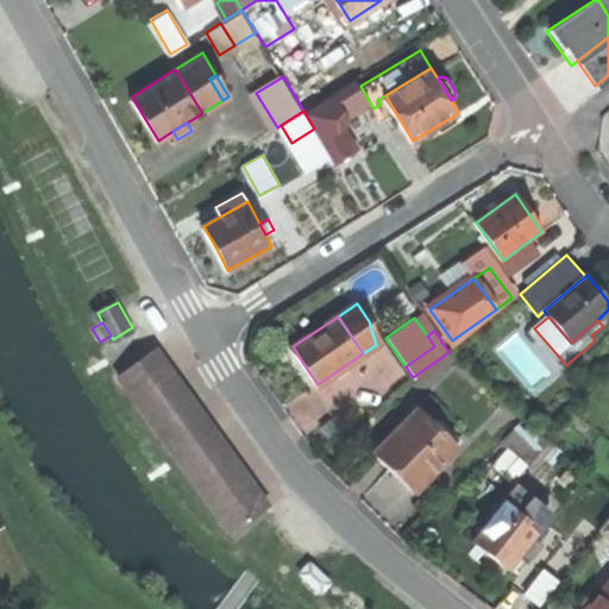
[(120,370),(138,395),(173,370),(155,345),(120,370)]
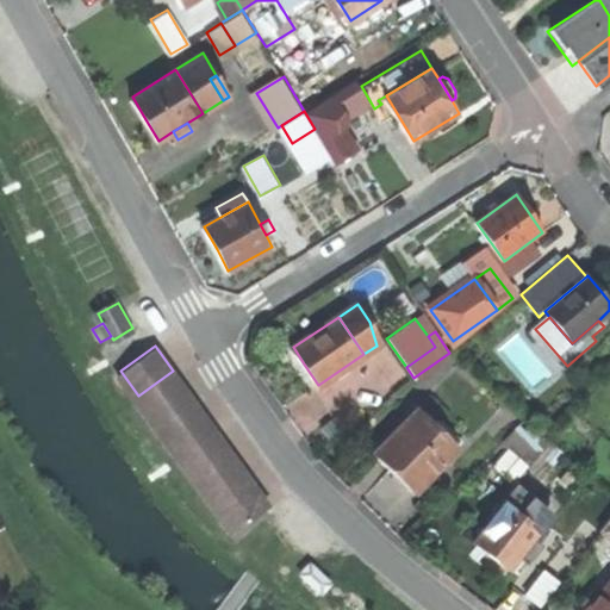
[(259,495),(173,371),(138,396),(223,518),(259,495)]
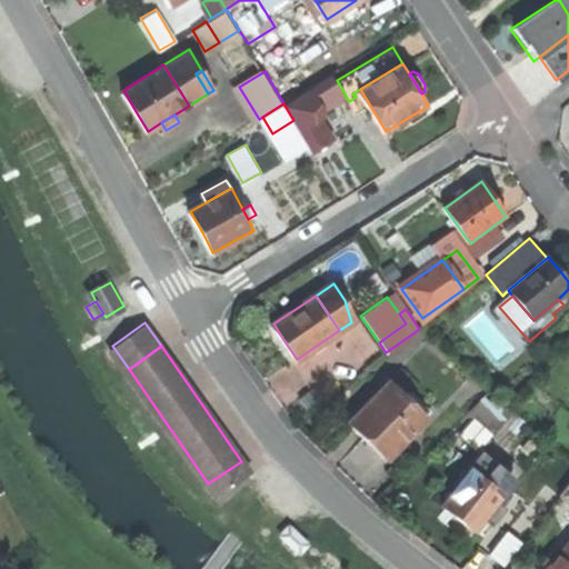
[(368,441),(387,459),(428,418),(389,380),(349,421),(368,441)]
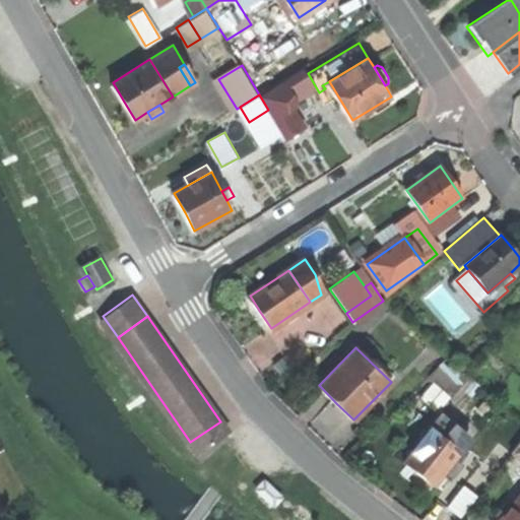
[(452,395),(464,405),(481,386),(448,356),(431,376),(439,383),(452,395)]
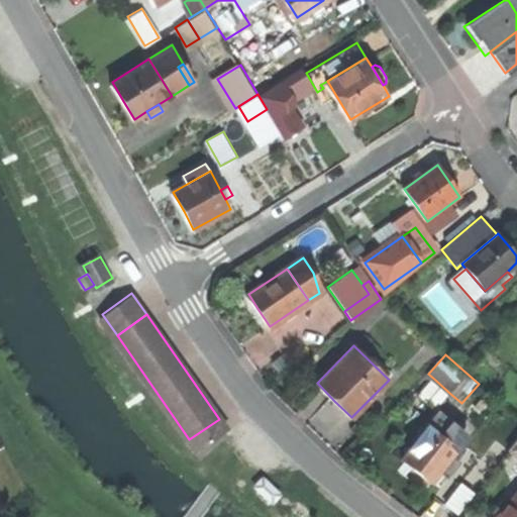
[(436,408),(449,393),(436,381),(423,396),(436,408)]
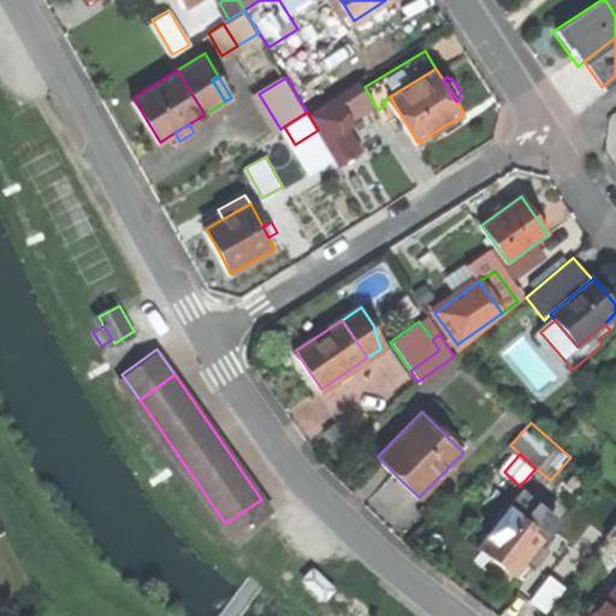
[(525,496),(513,511),(545,538),(557,522),(525,496)]
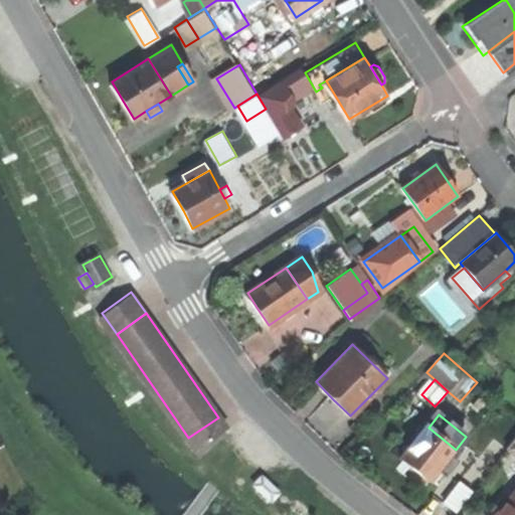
[(228,432),(218,417),(188,438),(199,453),(228,432)]
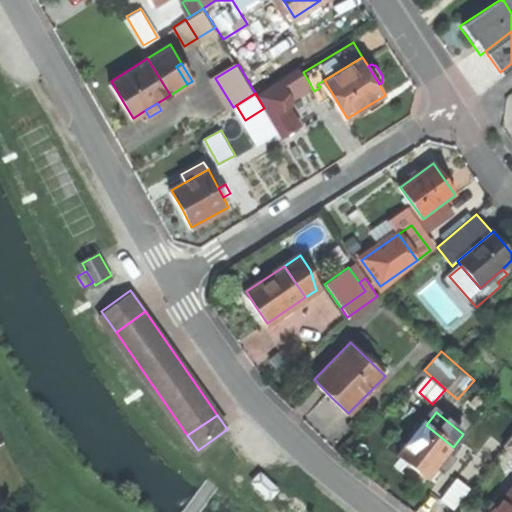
[(412,466),(427,479),(440,463),(449,453),(453,447),(426,425),(424,423),(398,455),(412,466)]
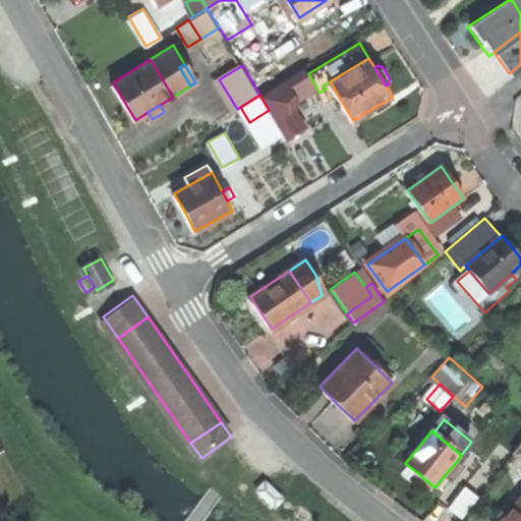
[(463,465),(457,461),(448,471),(454,476),(463,465)]
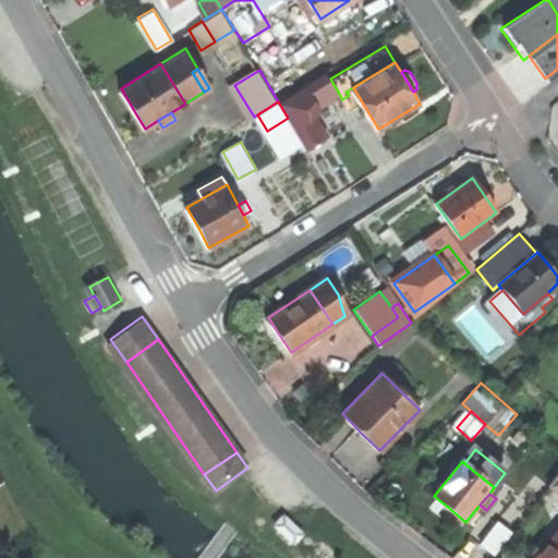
[(276,523),(294,540),(301,532),(283,516),(276,523)]
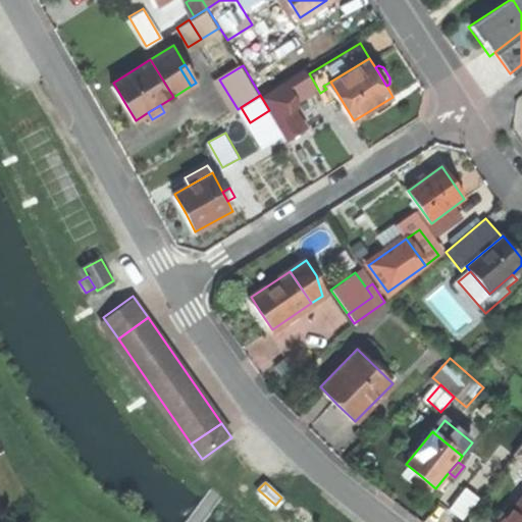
[(521,521),(521,496),(512,509),(503,521),(501,521),(521,521)]
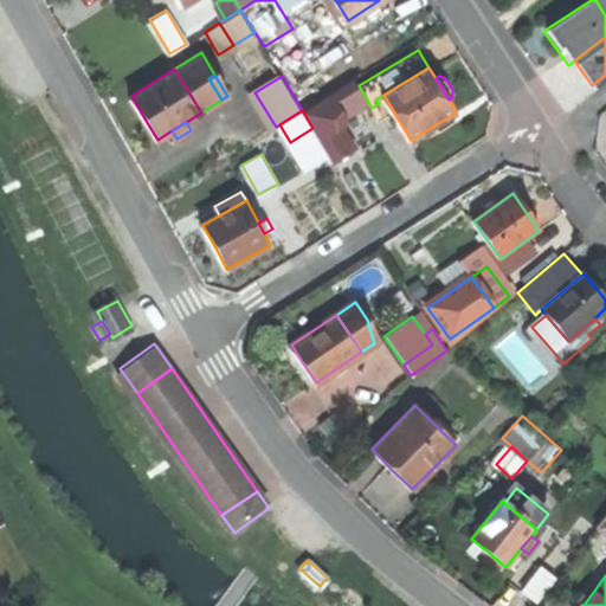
[(577,600),(584,605),(594,591),(587,585),(577,600)]
